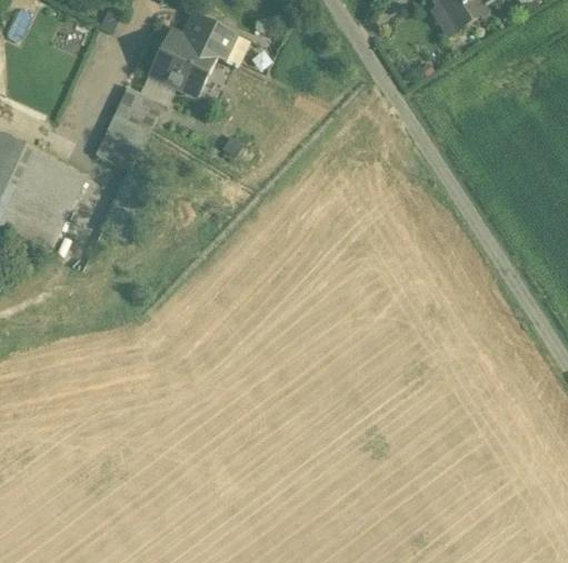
[(11,0),(2,31),(22,37),(33,0),(11,0)]
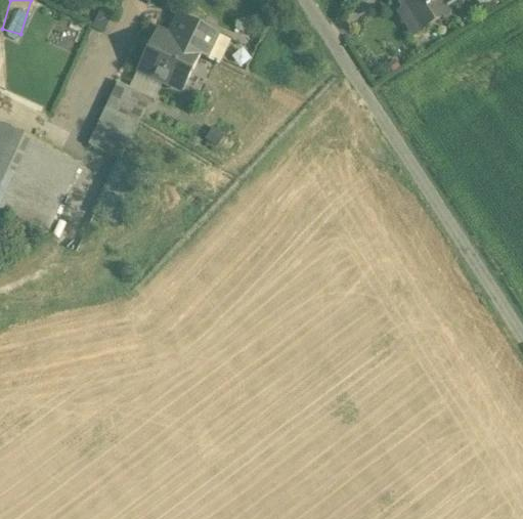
[(442,5),(438,0),(404,0),(405,2),(421,27),(446,10),(442,5)]
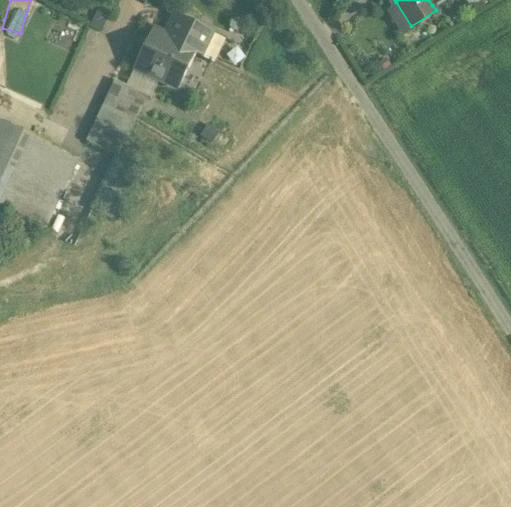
[(411,26),(396,2),(385,9),(401,33),(411,26)]
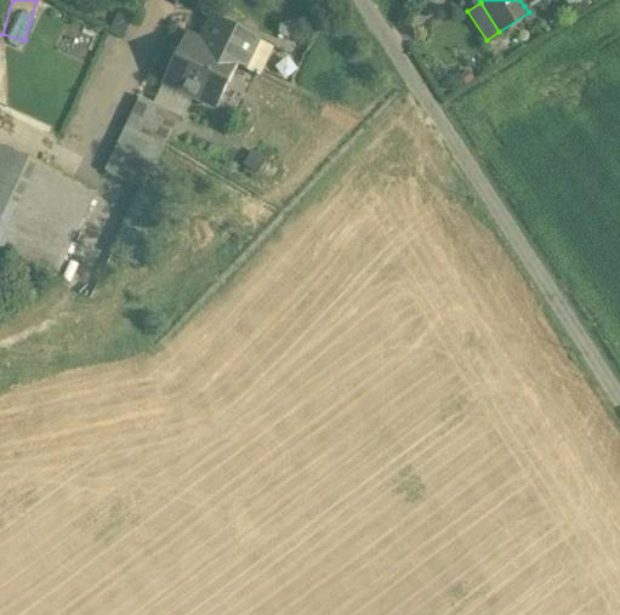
[(183,34),(163,79),(153,100),(177,110),(175,115),(181,118),(193,94),(216,104),(237,62),(257,72),(271,44),(214,16),(200,43),(183,34)]
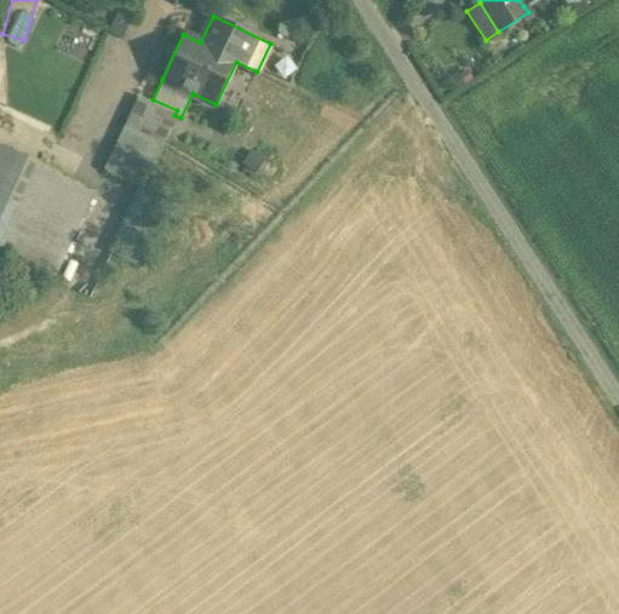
[(138,93),(104,167),(142,184),(175,115),(177,110),(153,99),(138,93)]
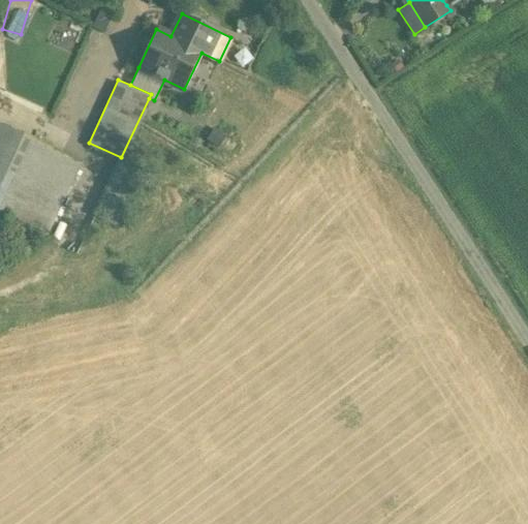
[(80,161),(0,124),(0,215),(44,237),(80,161)]
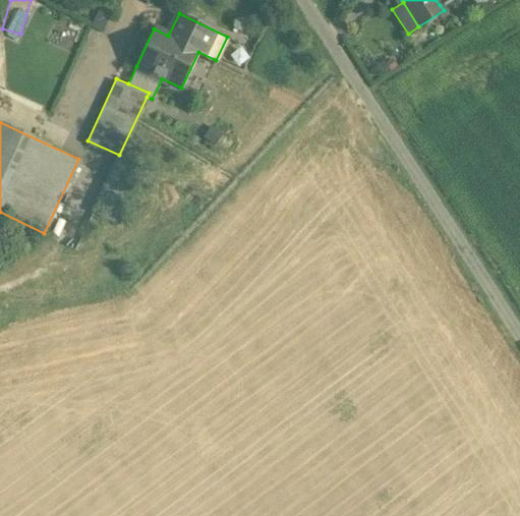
[(146,167),(119,155),(93,211),(117,222),(146,167)]
